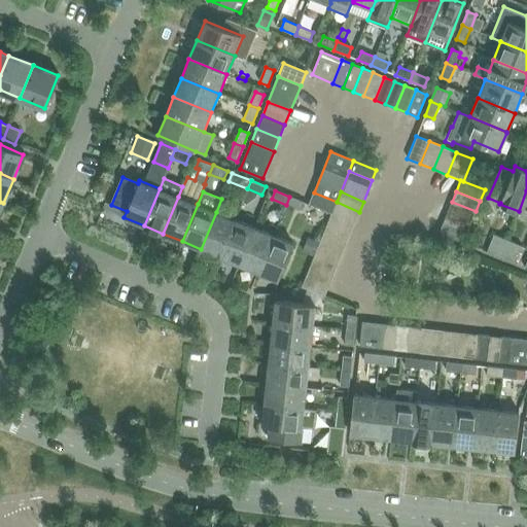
[(309,204),(331,213),(337,202),(314,192),(309,204)]
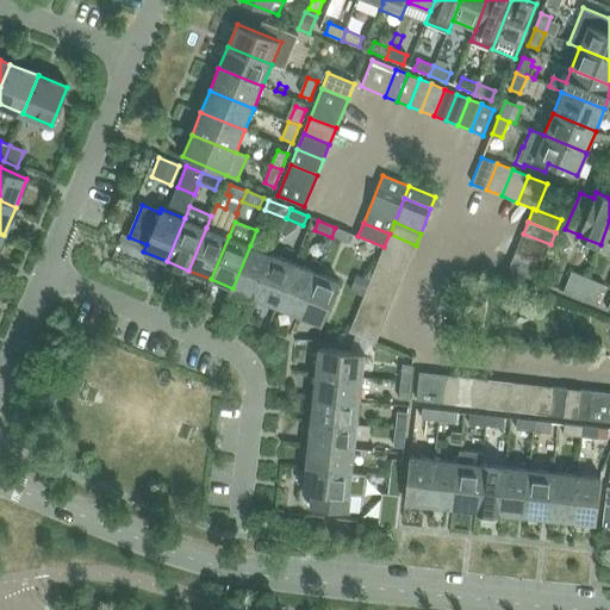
[(335,228),(331,237),(347,243),(350,234),(335,228)]
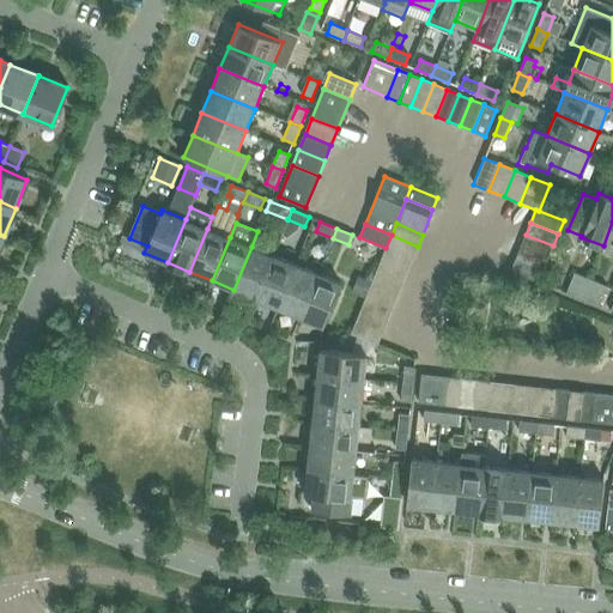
[(392,235),(386,248),(413,259),(418,247),(392,235)]
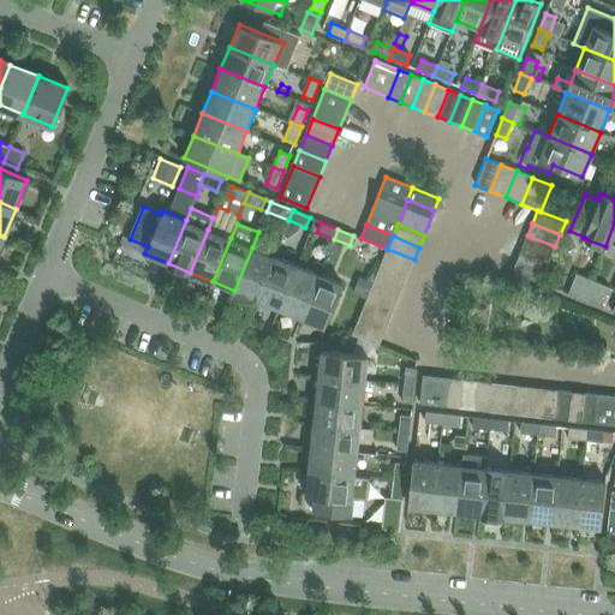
[(527,236),(523,248),(550,258),(555,246),(527,236)]
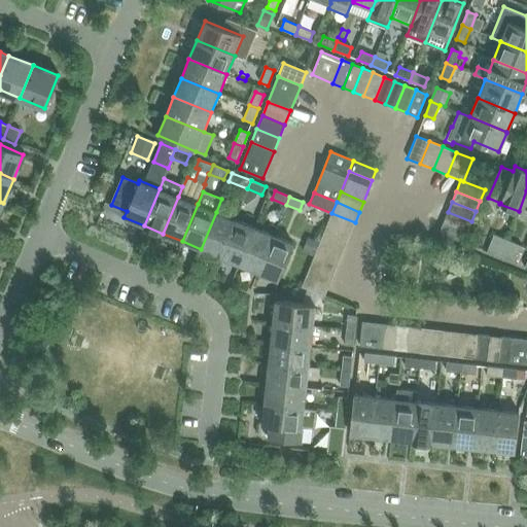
[(201,249),(220,256),(236,219),(216,212),(201,249)]
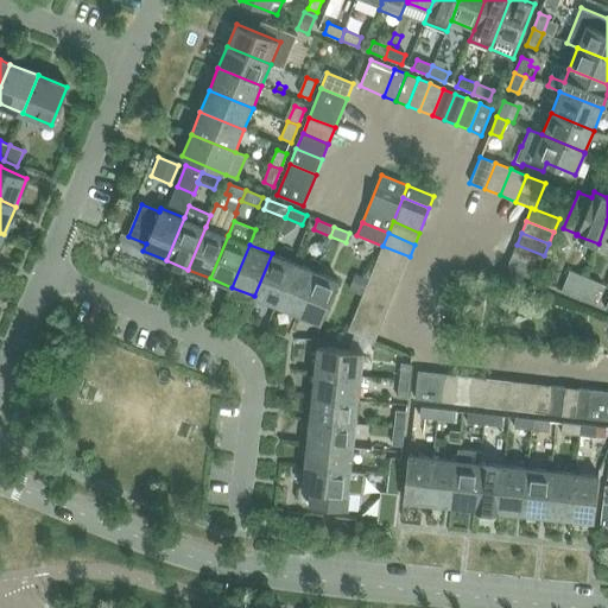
[(517,245),(512,257),(539,267),(544,255),(517,245)]
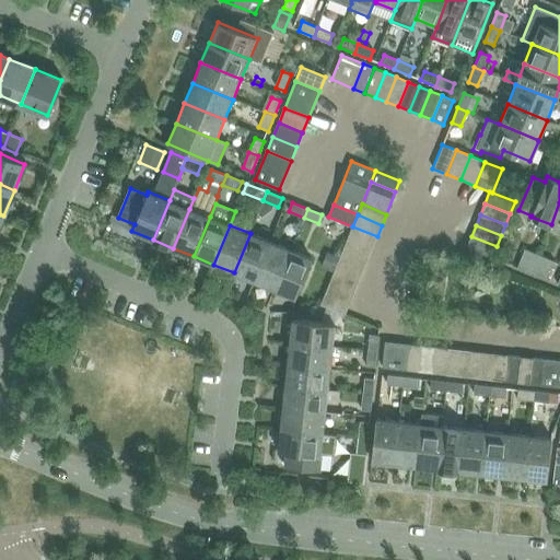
[(352,226),(349,236),(373,246),(377,236),(352,226)]
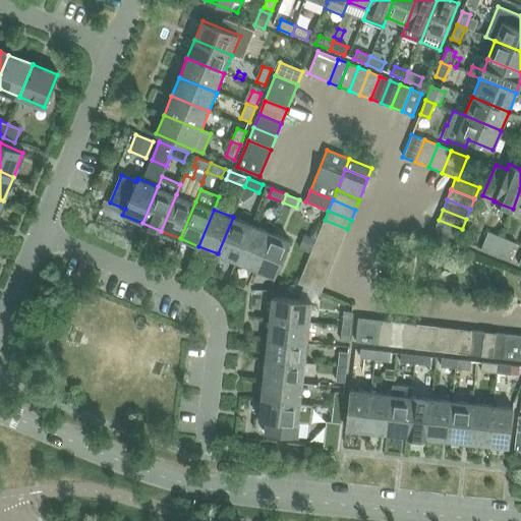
[(218,253),(236,262),(251,225),(233,217),(218,253)]
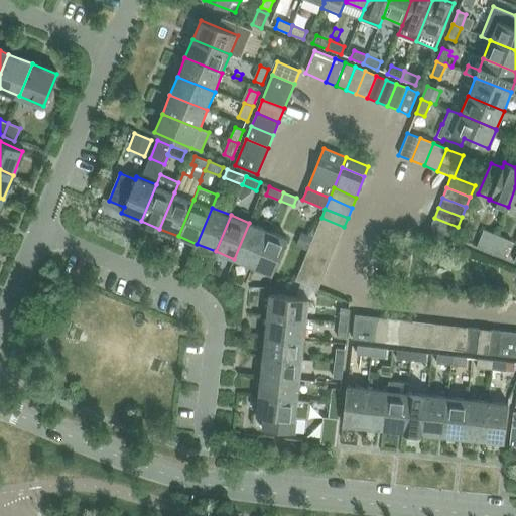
[(321,218),(316,229),(340,238),(344,227),(321,218)]
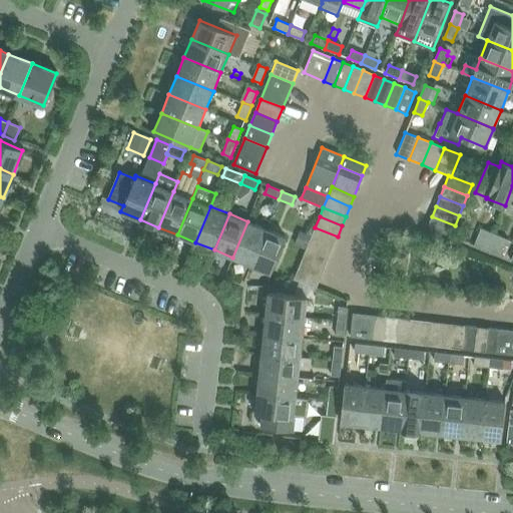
[(455,225),(432,216),(427,226),(450,236),(455,225)]
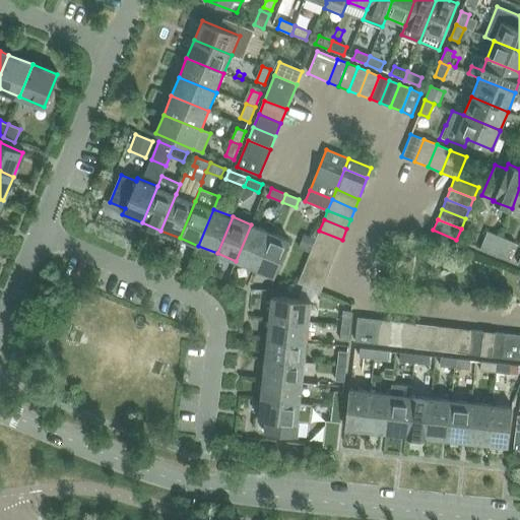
[(236,261),(255,268),(269,232),(251,224),(236,261)]
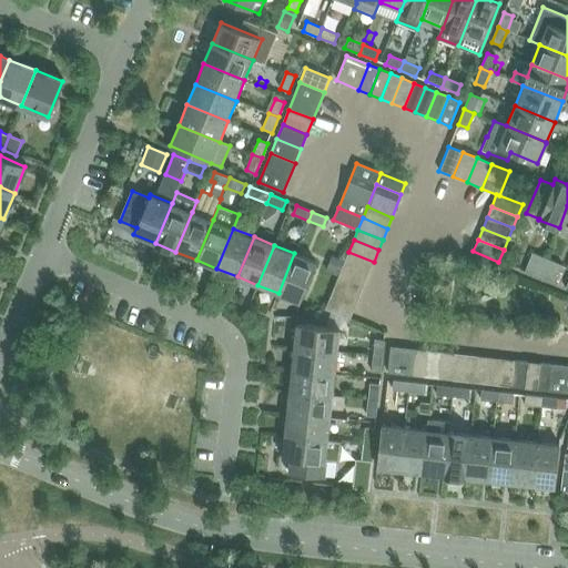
[(345,261),(344,263),(368,273),(374,262),(348,252),(345,261)]
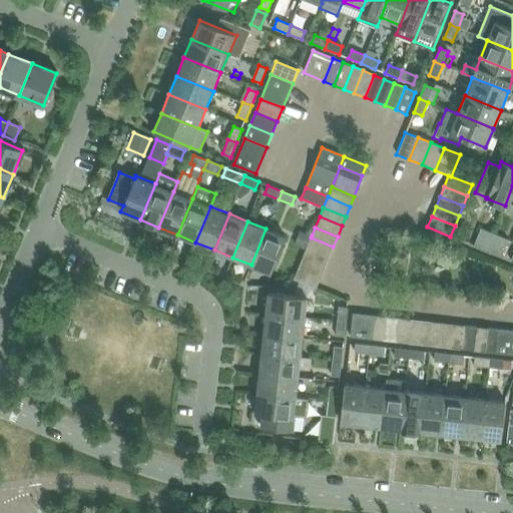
[(266,228),(251,265),(271,273),(286,236),(266,228)]
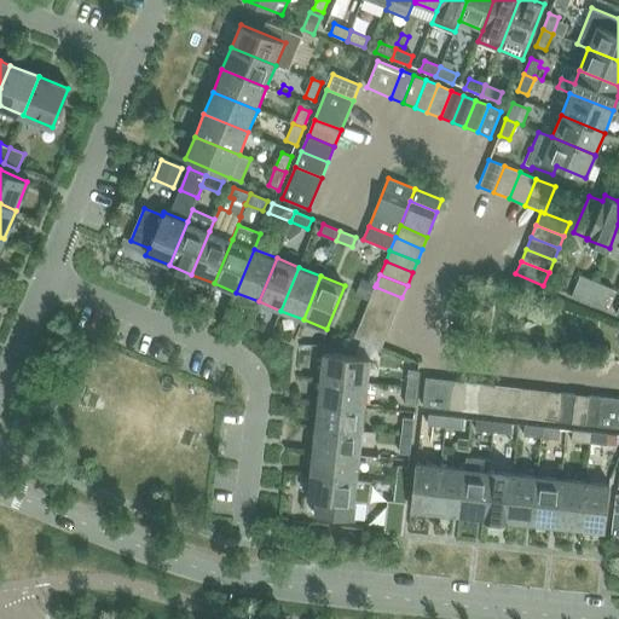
[(572,296),(586,302),(595,282),(580,276),(572,296)]
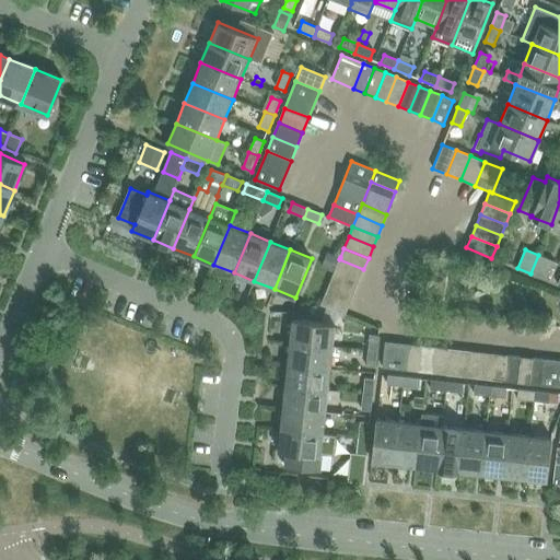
[(328,253),(323,268),(334,272),(335,270),(339,259),(340,257),(328,253)]
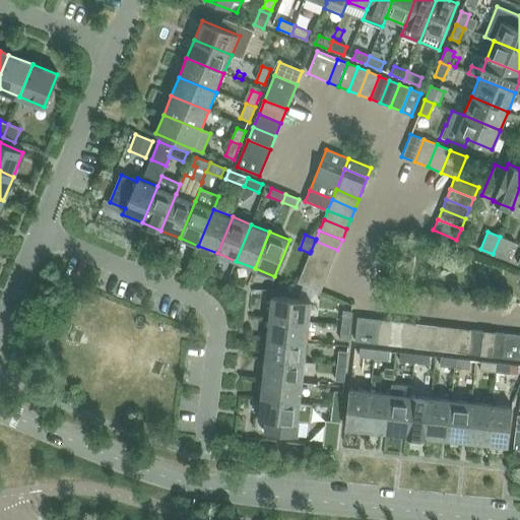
[(500,237),(493,254),(508,260),(515,243),(500,237)]
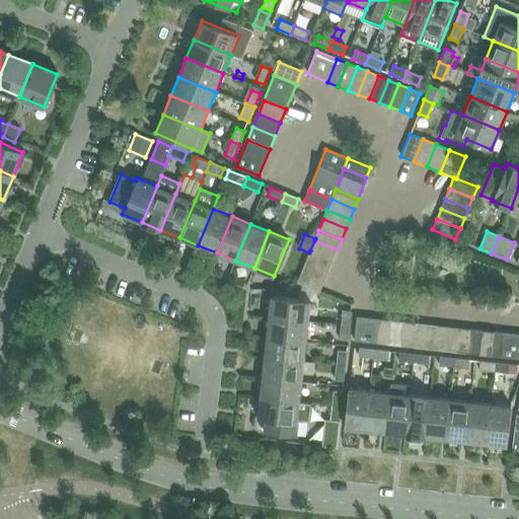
[(314,240),(310,250),(334,260),(337,249),(314,240)]
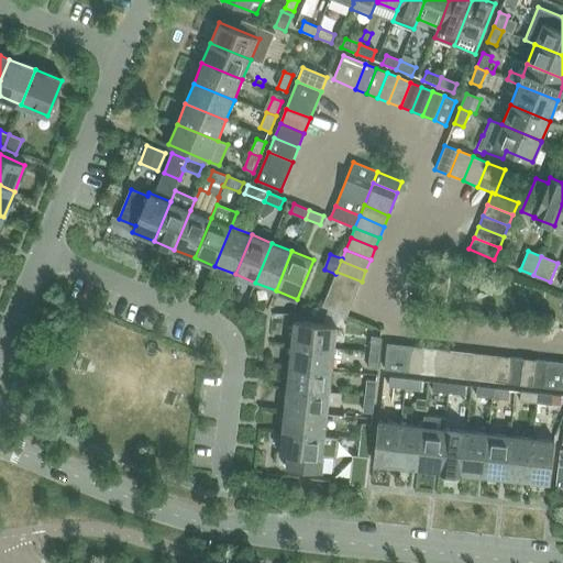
[(335,274),(332,283),(356,293),(362,282),(337,272),(335,274)]
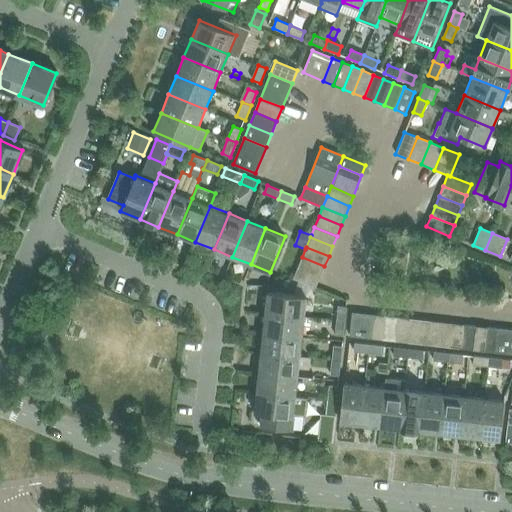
[(302,257),(298,268),(320,277),(324,266),(302,257)]
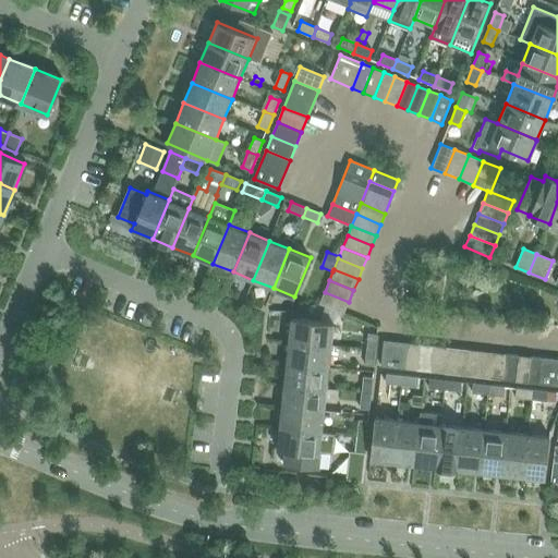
[(349,302),(325,292),(319,304),(344,313),(349,302)]
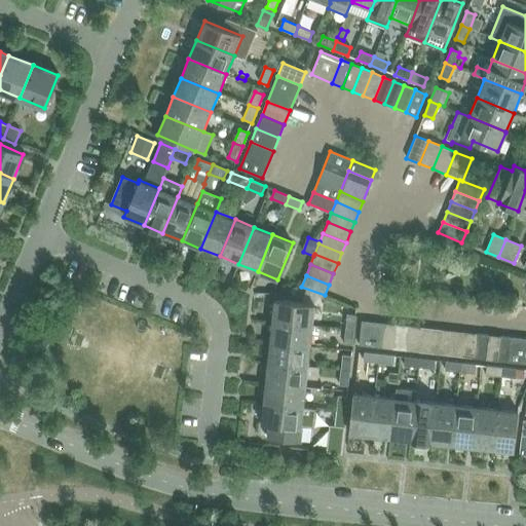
[(275,300),(272,322),(312,326),(314,304),(275,300)]
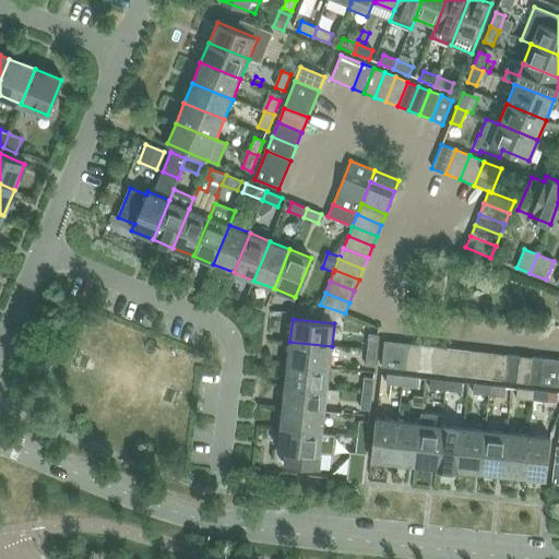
[(369,334),(368,349),(377,351),(379,335),(369,334)]
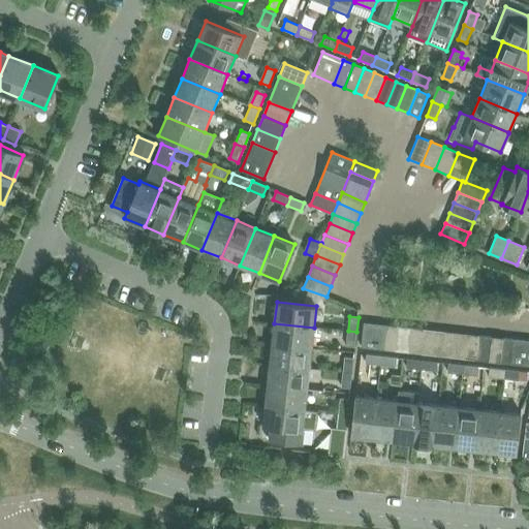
[(361,347),(384,349),(387,325),(364,322),(361,347)]
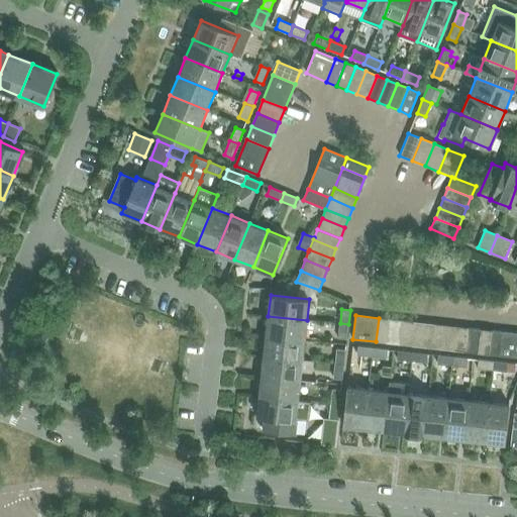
[(268,316),(266,335),(305,340),(307,320),(268,316)]
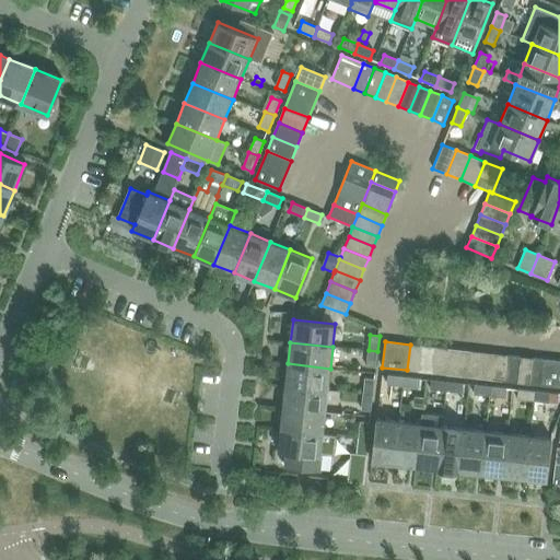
[(407,370),(419,372),(422,346),(410,345),(407,370)]
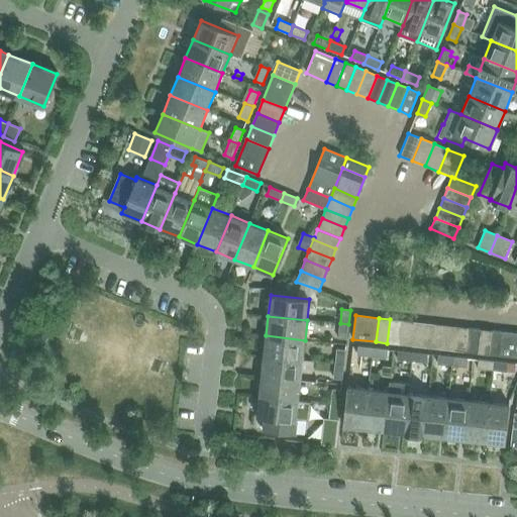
[(387,343),(398,344),(401,320),(390,319),(387,343)]
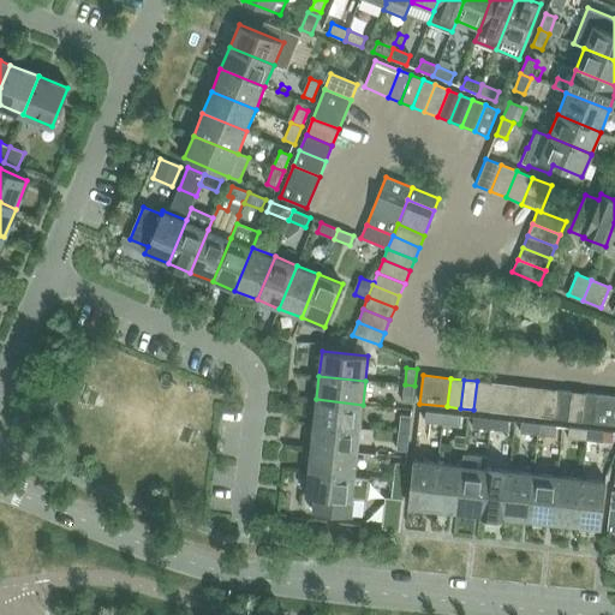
[(473,410),(487,411),(490,382),(477,381),(473,410)]
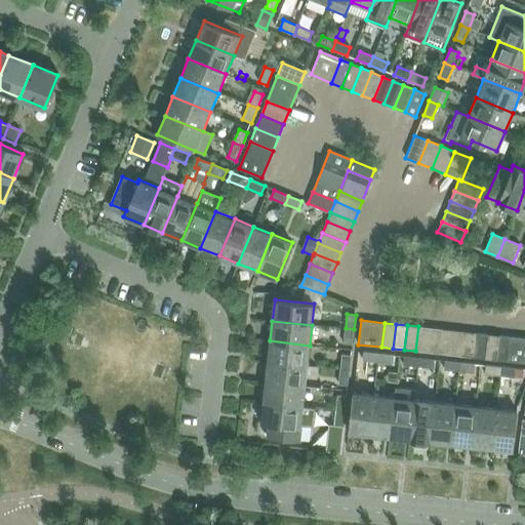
[(415,351),(439,354),(441,329),(418,326),(415,351)]
